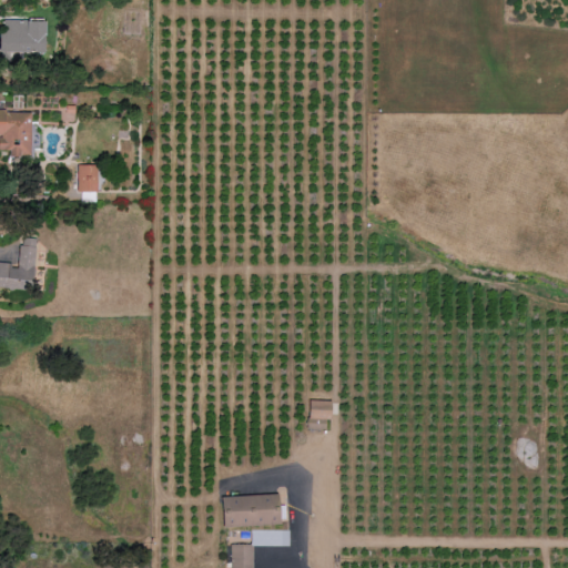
[(44,21),(3,20),(2,52),(43,53),(44,21)]
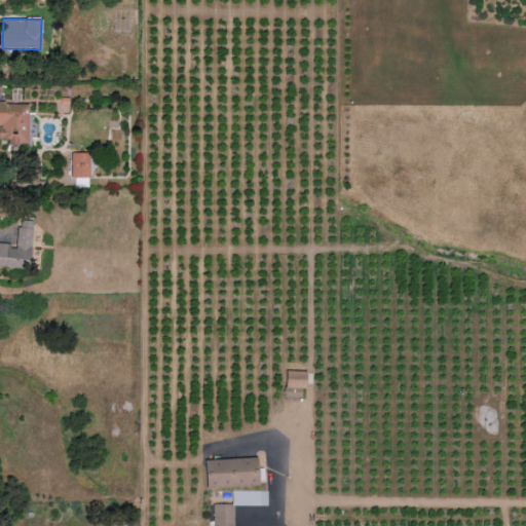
[(29,103),(0,103),(0,124),(2,124),(2,140),(8,140),(8,148),(29,148),(29,103)]
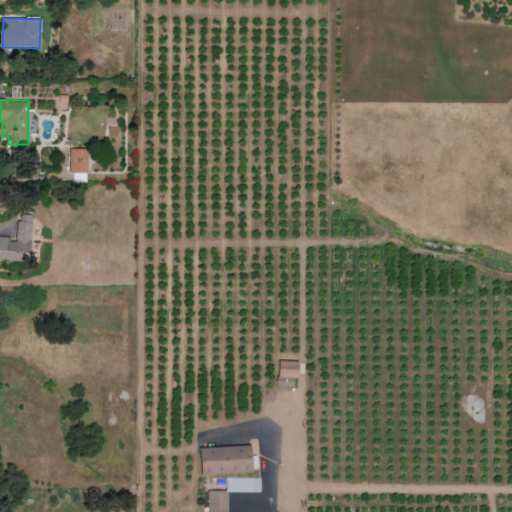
[(69,148),(68,174),(72,174),(72,182),(86,182),(87,149),(69,148)]
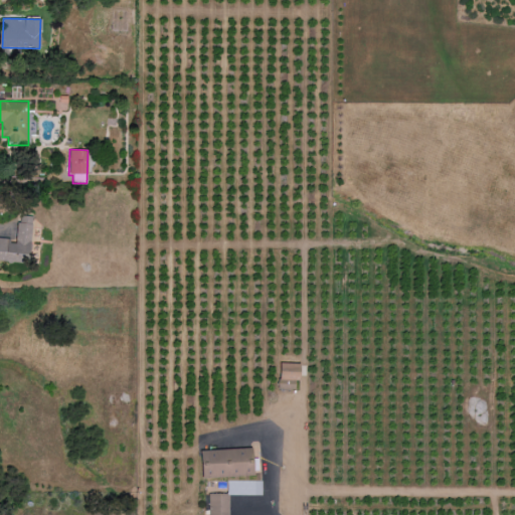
[(32,216),(17,215),(15,240),(7,240),(6,253),(29,255),(32,216)]
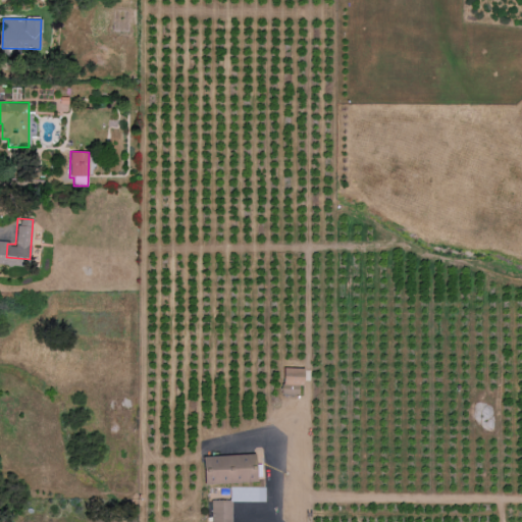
[(0,263),(14,264),(14,257),(5,257),(6,242),(0,241),(0,263)]
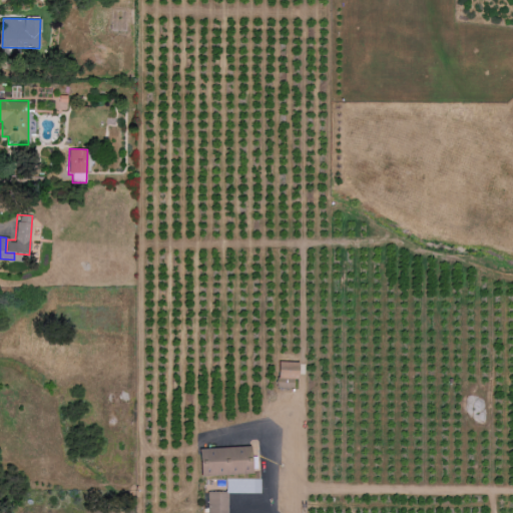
[(297,362),(278,362),(277,387),(296,388),(297,362)]
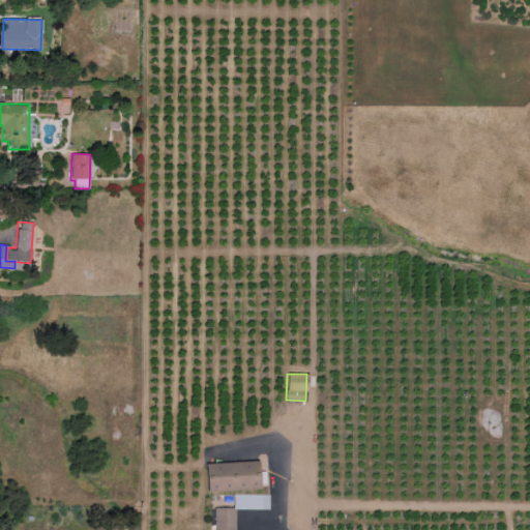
[(260,490),(259,461),(205,463),(207,492),(260,490)]
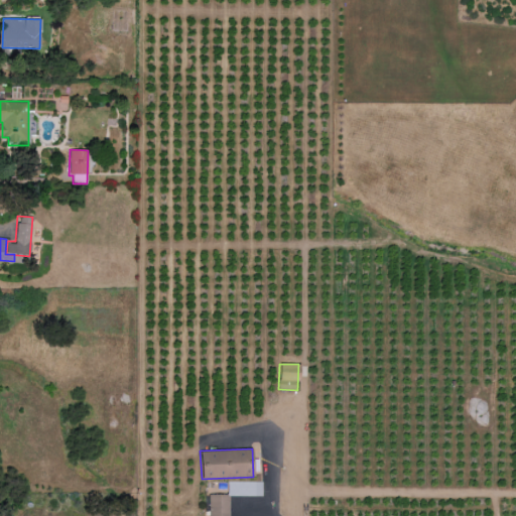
[(262,496),(262,482),(228,482),(228,496),(262,496)]
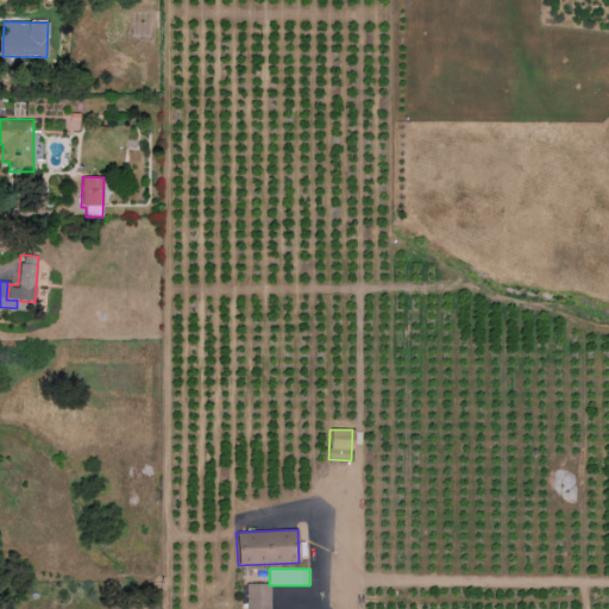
[(246,608),(270,608),(270,583),(246,583),(246,608)]
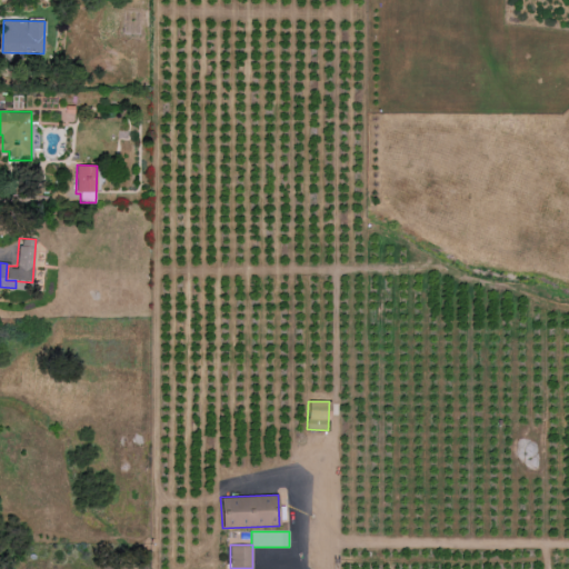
All buildings are outlined.
